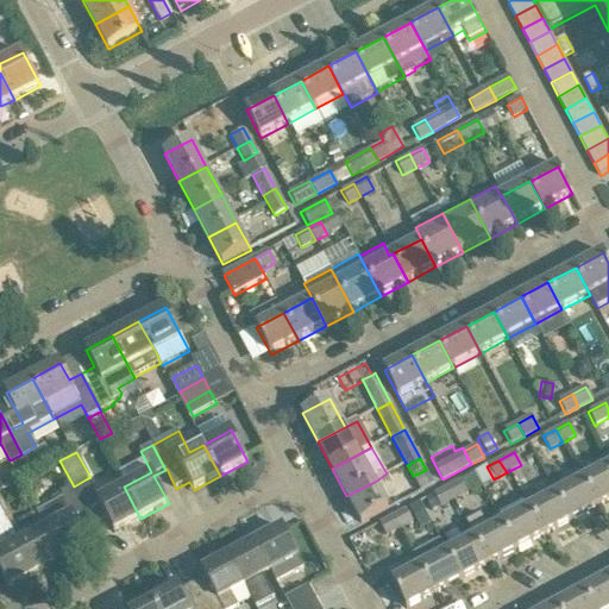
[(608,465),(584,479),(598,507),(608,501),(608,465)]
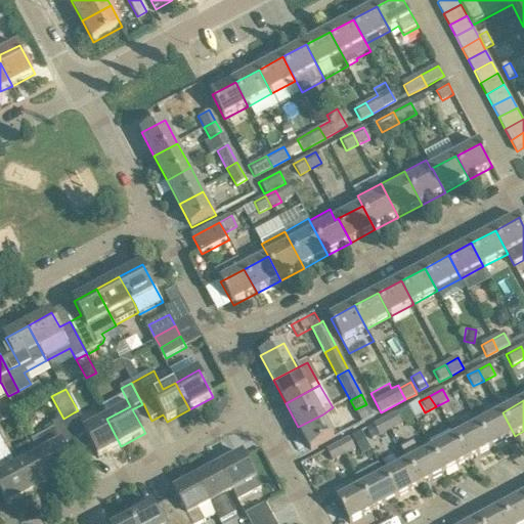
[(351,413),(356,424),(369,417),(364,406),(351,413)]
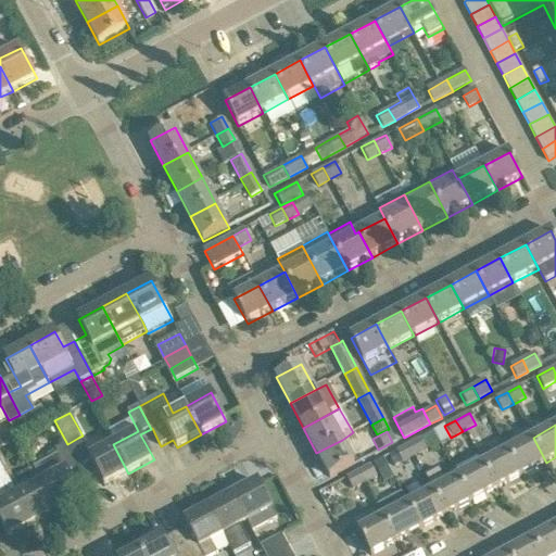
[(446,516),(471,503),(458,478),(433,431),(419,439),(426,451),(437,469),(425,476),(433,491),(446,516)]
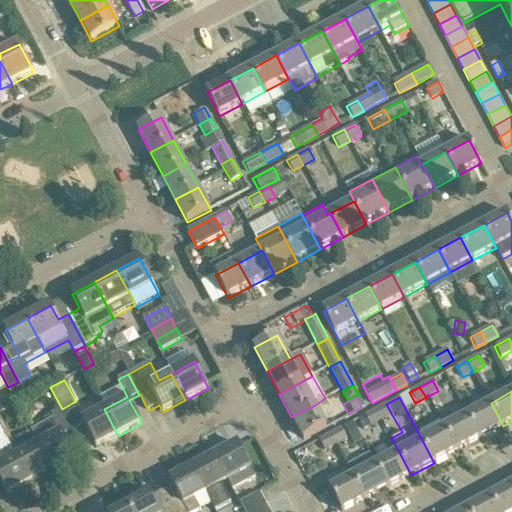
[(36,411),(31,402),(21,407),(26,417),(36,411)]
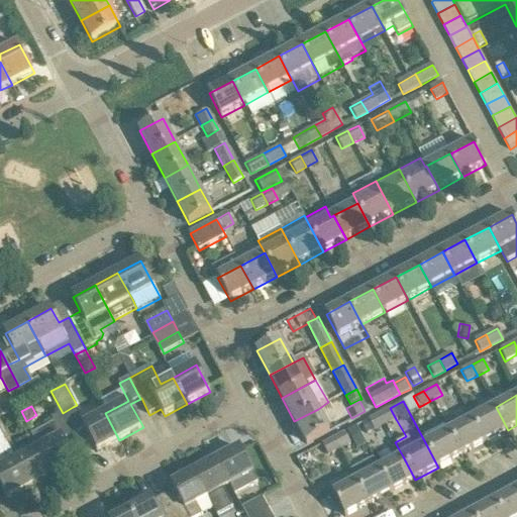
[(496,407),(473,419),(485,442),(508,430),(496,407)]
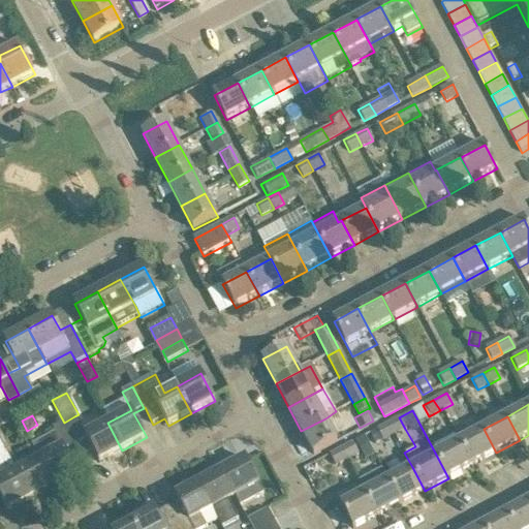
[(399,417),(387,425),(394,435),(405,429),(399,417)]
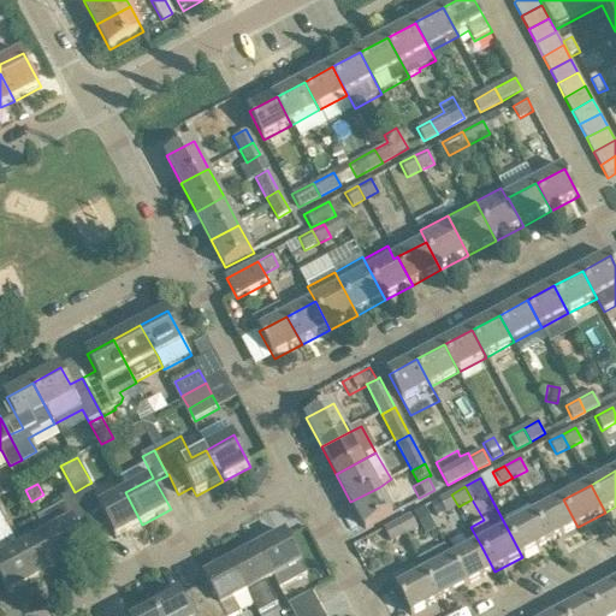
[(88,487),(75,493),(88,517),(101,510),(116,539),(142,525),(125,492),(99,507),(88,487)]
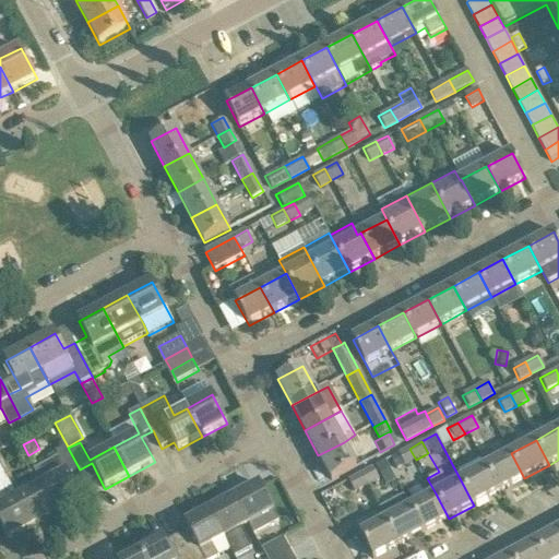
[(344,442),(318,455),(332,480),(357,467),(344,442)]
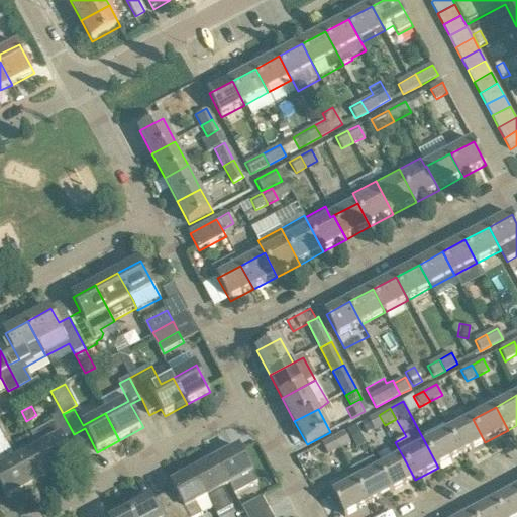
[(53,476),(76,463),(64,439),(74,434),(63,414),(52,420),(54,423),(53,424),(50,420),(44,423),(46,427),(31,435),(53,476)]
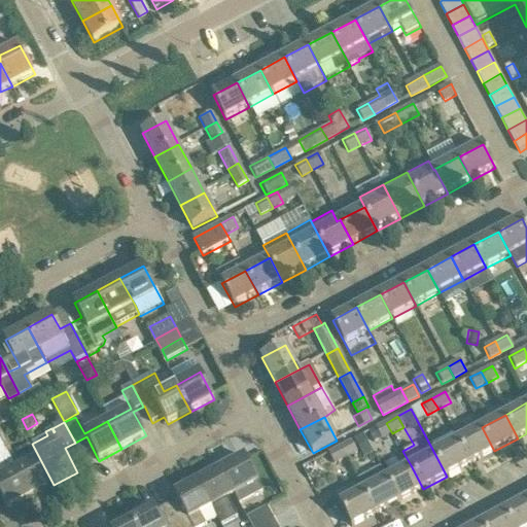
[(386,423),(375,429),(381,440),(392,433),(386,423)]
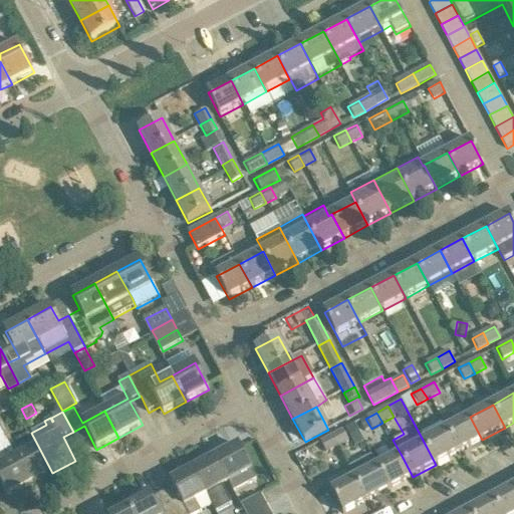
[(470,417),(447,429),(459,453),(482,440),(470,417)]
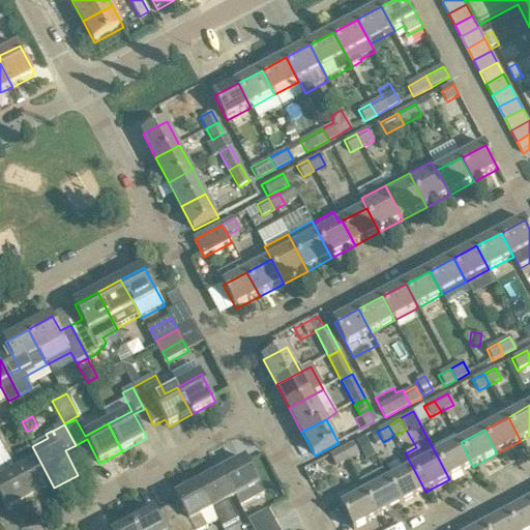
[(375,457),(363,437),(354,441),(365,462),(375,457)]
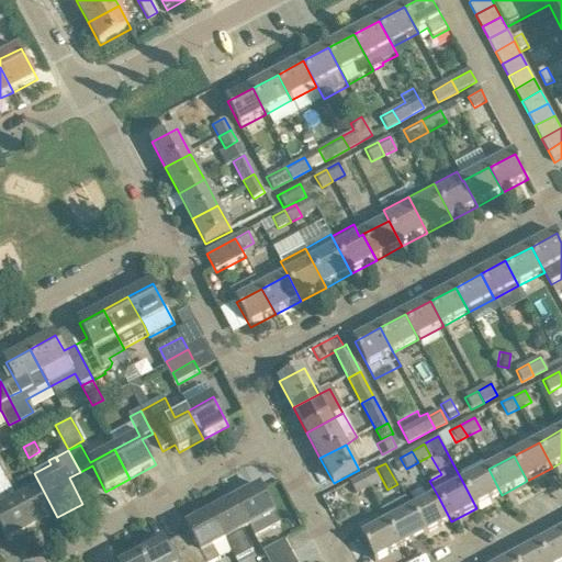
[(489,469),(463,483),(476,508),(502,495),(489,469)]
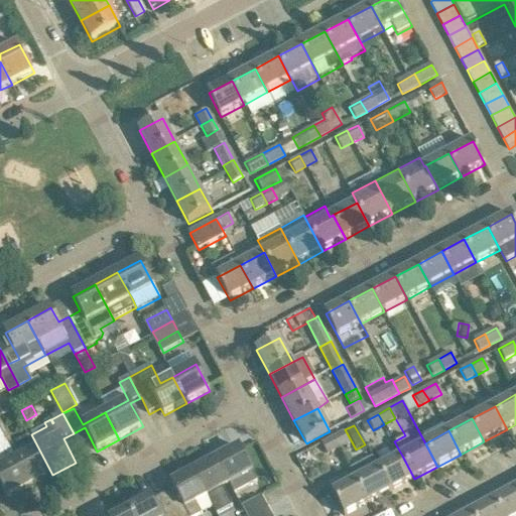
[(345,432),(334,438),(340,449),(351,443),(345,432)]
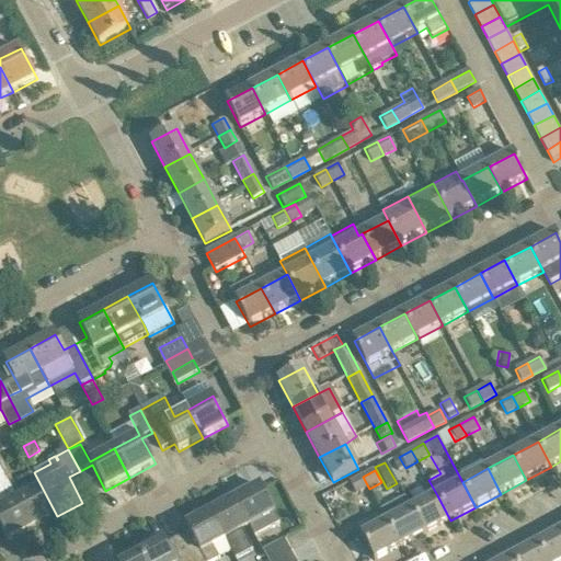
[(0,478),(0,495),(6,506),(0,510),(0,527),(8,542),(33,529),(4,477),(0,478)]
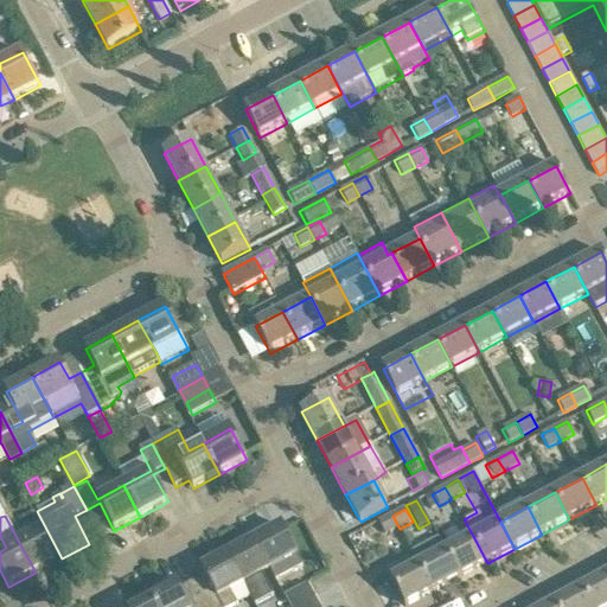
[(393,516),(379,522),(387,536),(400,529),(393,516)]
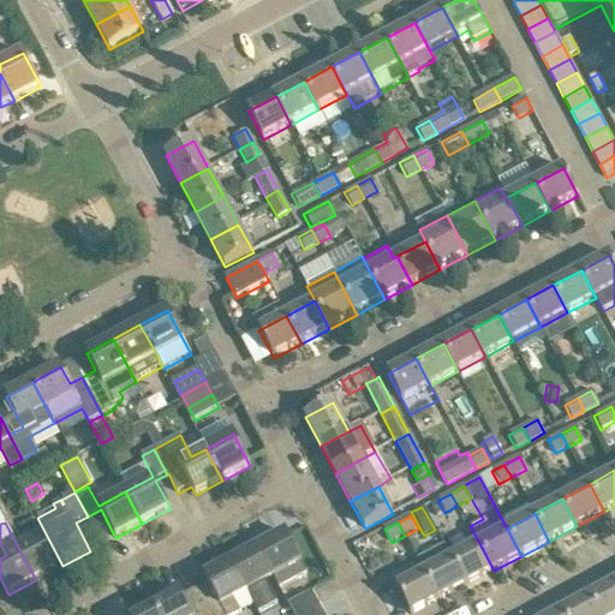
[(286,533),(258,549),(280,589),(308,574),(286,533)]
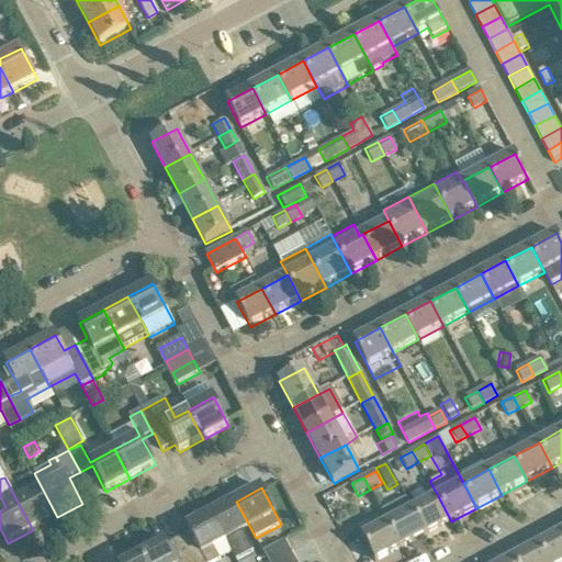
[(33,530),(57,517),(42,489),(31,494),(29,490),(15,496),(33,530)]
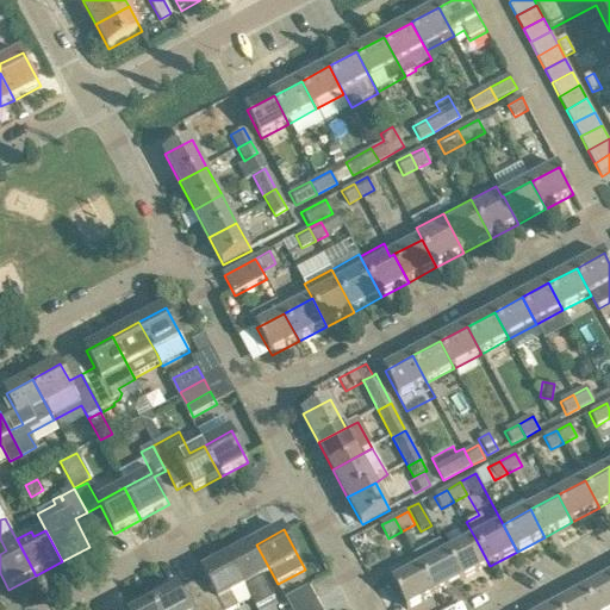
[(475,539),(448,553),(462,580),(490,566),(475,539)]
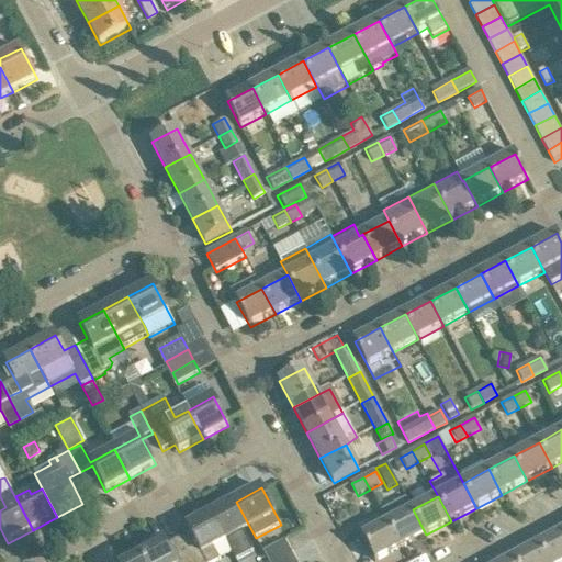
[(236,502),(212,515),(237,559),(261,548),(256,538),(236,502)]
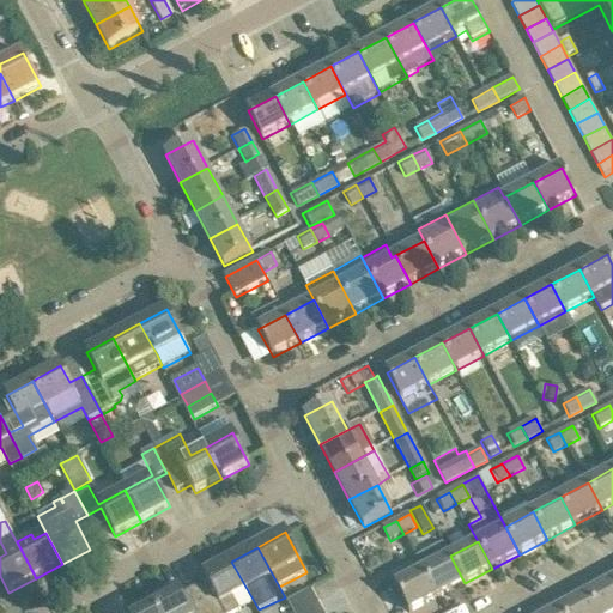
[(450,556),(423,571),(437,599),(465,583),(450,556)]
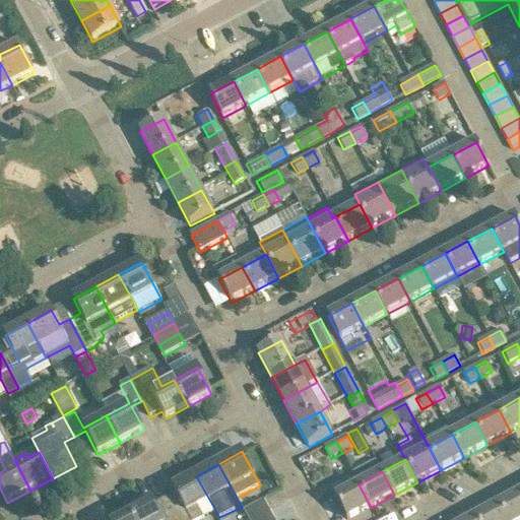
[(165,500),(176,519),(200,519),(215,512),(196,476),(174,488),(176,494),(165,500)]
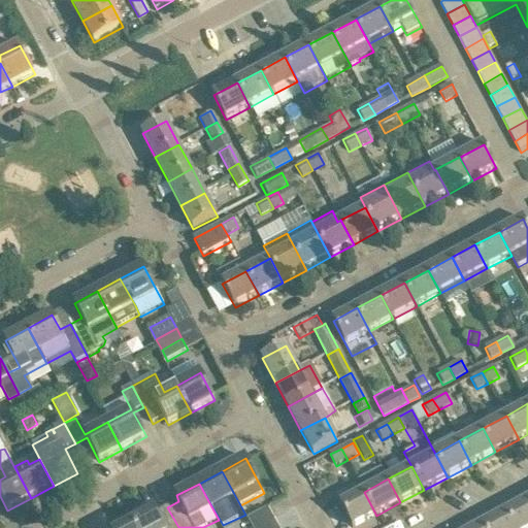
[(353,527),(376,516),(364,492),(340,504),(353,527)]
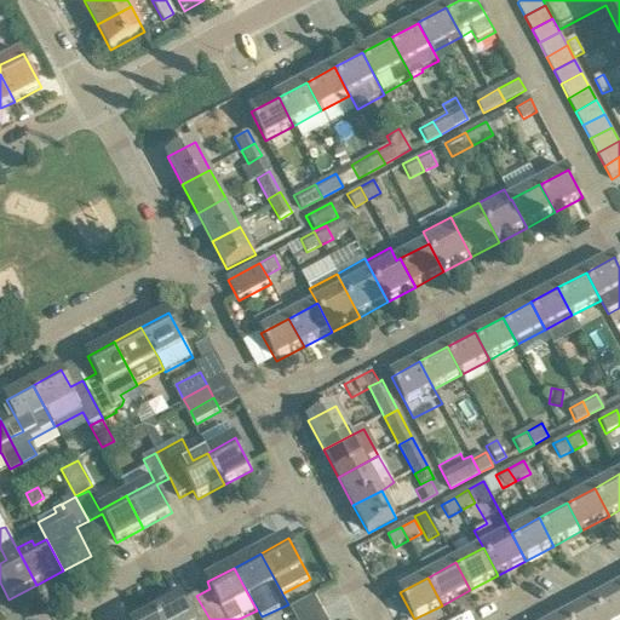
[(619,619),(619,586),(595,601),(604,619),(619,619)]
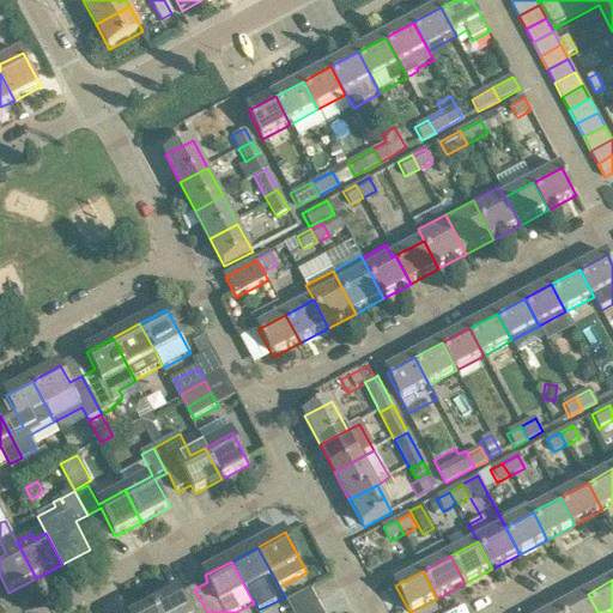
[(178,589),(151,604),(156,612),(207,612),(194,589),(182,595),(178,589)]
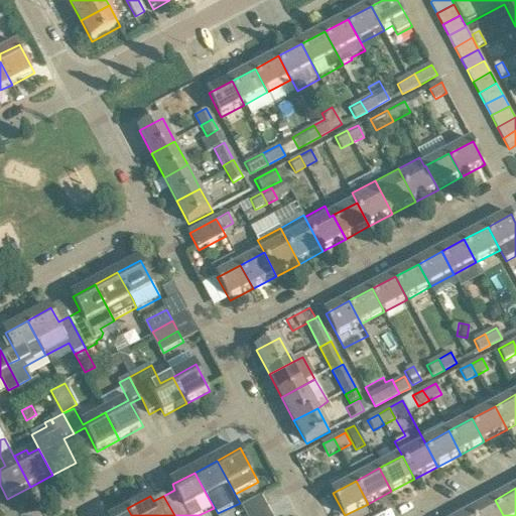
[(242,507),(246,515),(252,515),(268,508),(262,496),(242,507)]
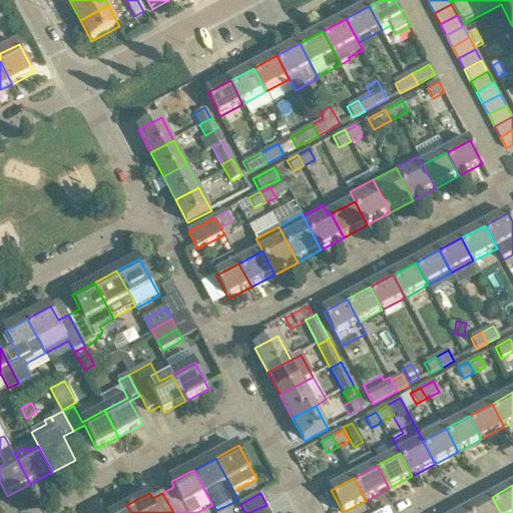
[(500,512),(492,497),(469,510),(470,512),(500,512)]
